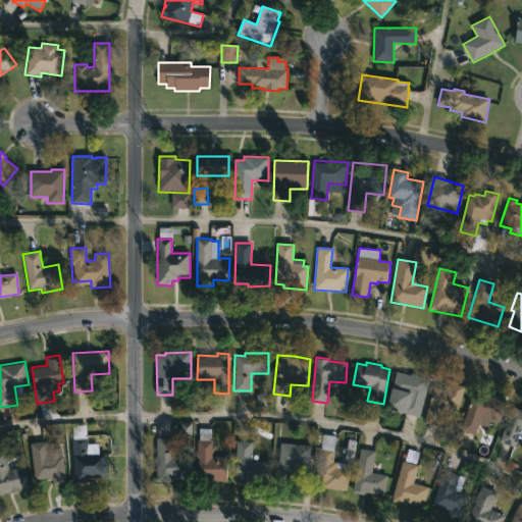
[(397,371),(411,374),(411,372),(430,375),(419,417),(387,407),(397,371)]
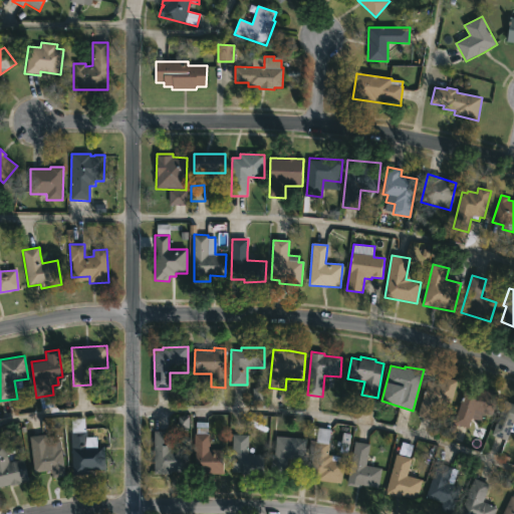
[(458,379),(450,406),(438,403),(433,420),(418,416),(429,379),(438,382),(439,379),(444,380),(445,375),(458,379)]
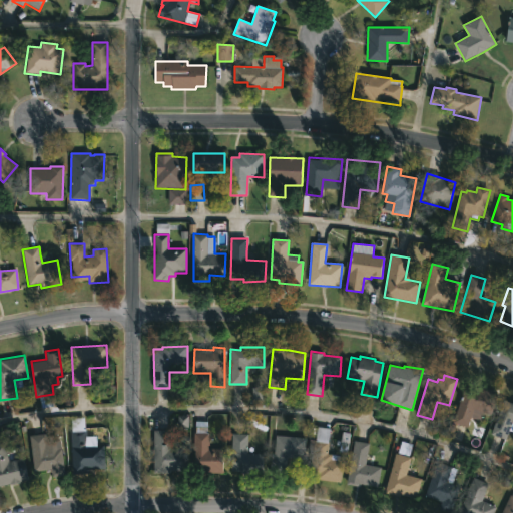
[(498,394),(491,414),(485,412),(482,421),(471,417),(468,427),(453,421),(466,383),(498,394)]
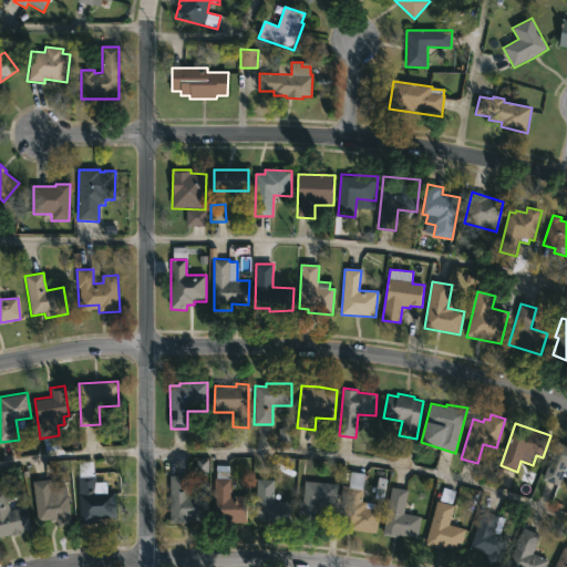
[(557,441),(566,444),(566,465),(559,485),(543,478),(557,441)]
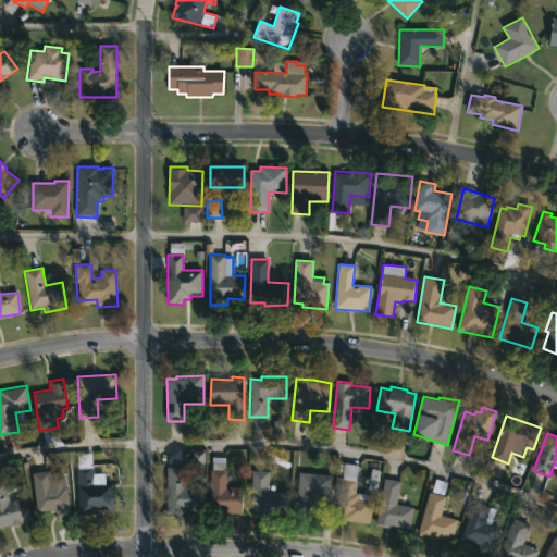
[(91,453),(91,466),(94,466),(95,473),(104,473),(104,482),(112,482),(114,509),(98,510),(98,512),(79,514),(76,467),(78,467),(77,453),(91,453)]
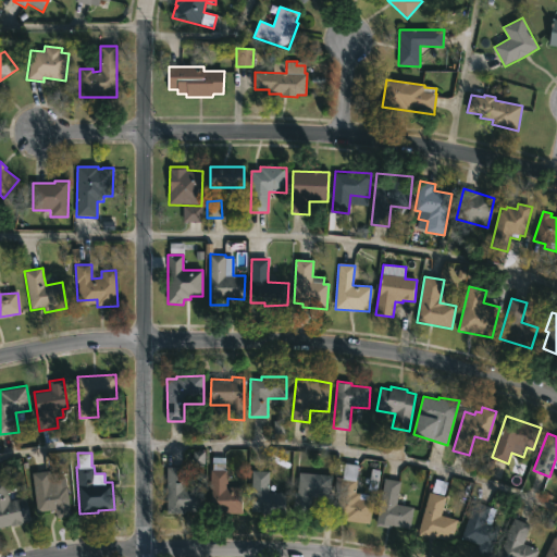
[(224,458),(224,470),(226,470),(226,486),(243,487),(243,515),(210,514),(210,470),(212,470),(212,458),(224,458)]
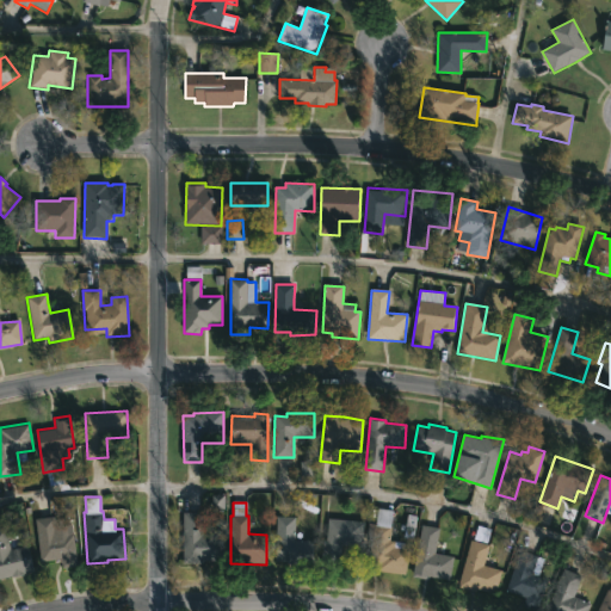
[(390,522),(390,526),(392,526),(390,539),(405,542),(403,548),(409,548),(406,574),(377,571),(378,565),(369,563),(377,507),(393,510),(390,522)]
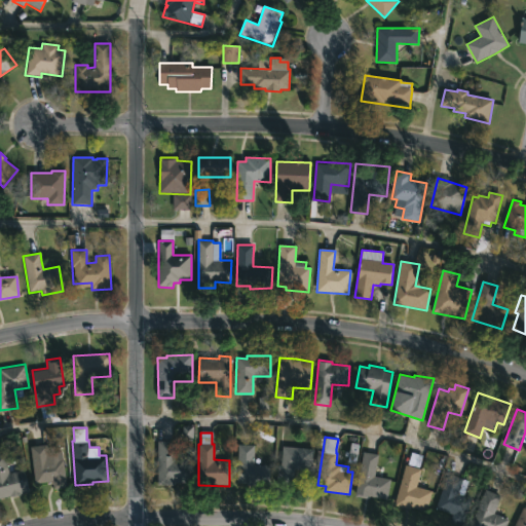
[(175,452),(175,459),(192,459),(192,483),(155,484),(155,441),(175,441),(175,452)]
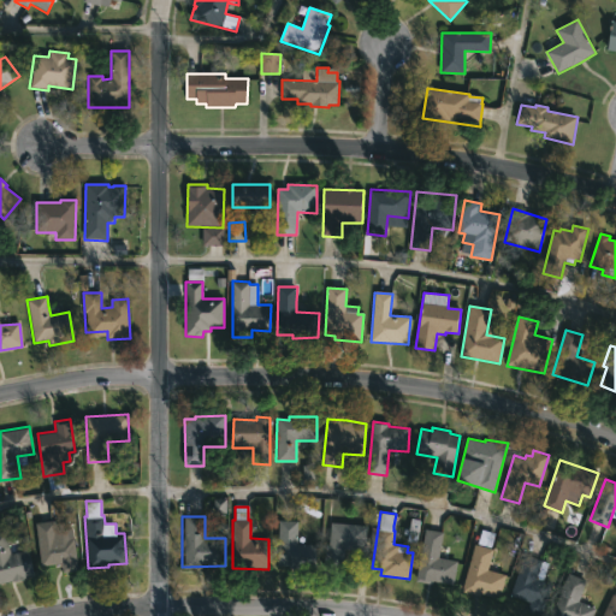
[(317,544),(317,566),(289,567),(289,564),(278,564),(279,519),(298,520),(297,544),(317,544)]
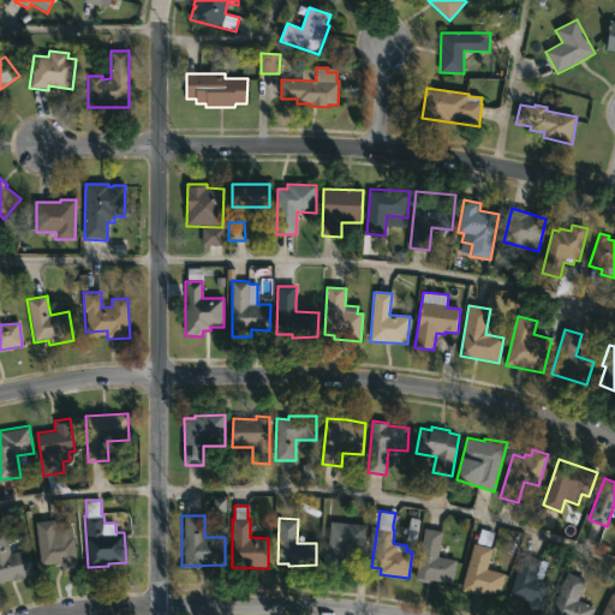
[(54,519),(55,527),(66,525),(69,537),(73,536),(77,567),(63,568),(61,562),(41,565),(36,521),(54,519)]
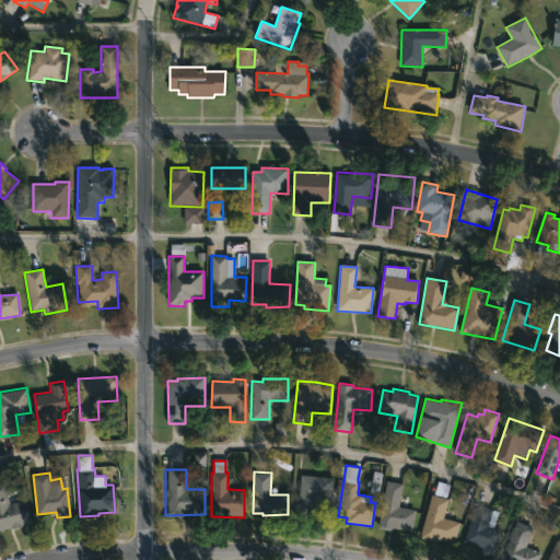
[(333,499),(331,501),(315,500),(314,517),(294,515),(295,501),(300,501),(302,474),(334,477),(333,499)]
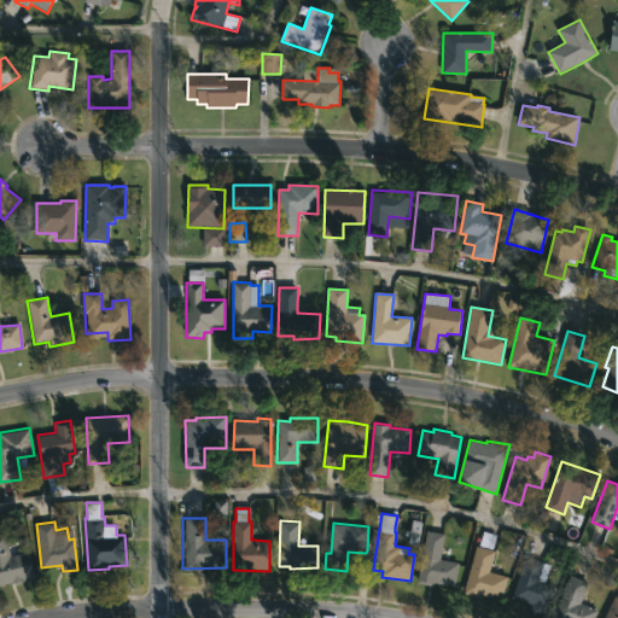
[(459,563),(455,586),(435,582),(433,586),(417,582),(426,530),(444,534),(439,558),(459,563)]
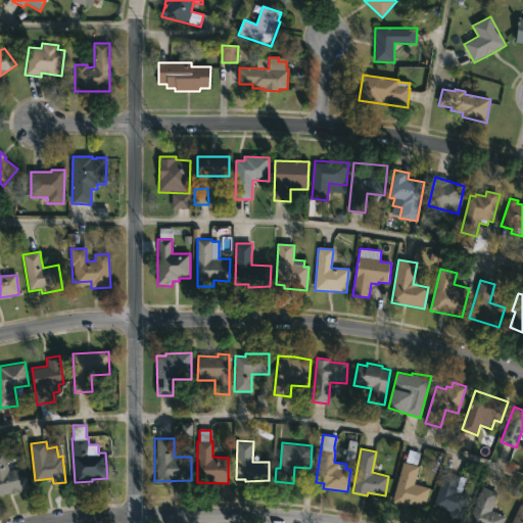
[(7,462),(9,469),(24,466),(29,487),(0,494),(0,449),(4,449),(7,462)]
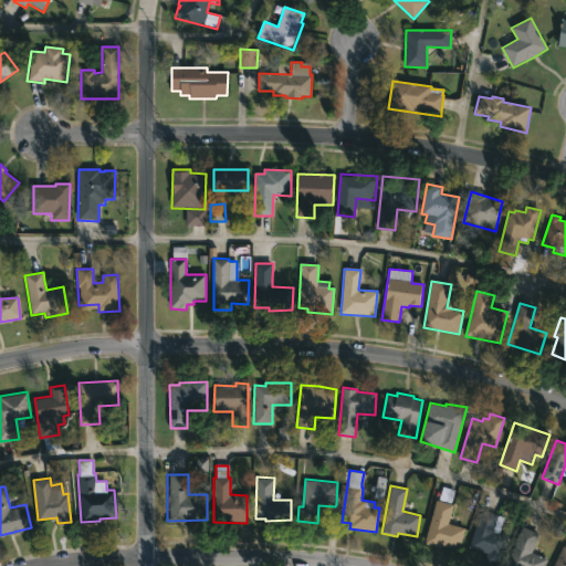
[(454,490),(451,503),(453,503),(448,523),(465,527),(459,551),(425,542),(437,499),(439,500),(442,486),(454,490)]
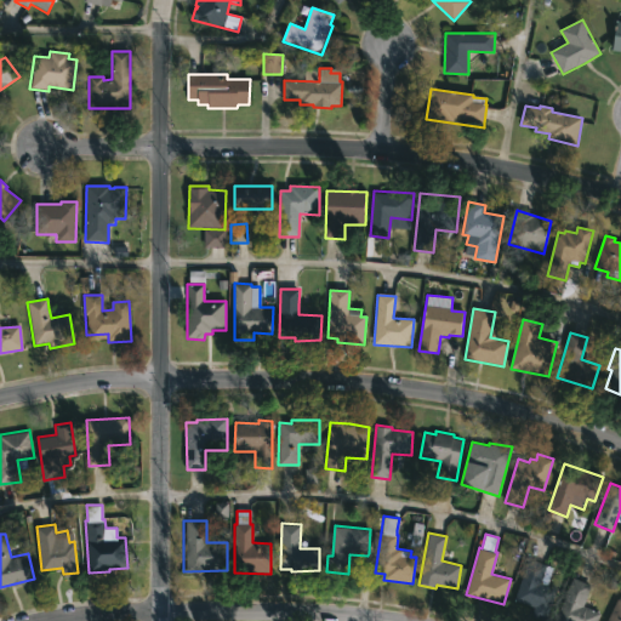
[(556,587),(543,620),(533,616),(536,607),(514,599),(529,558),(553,567),(547,585),(556,587)]
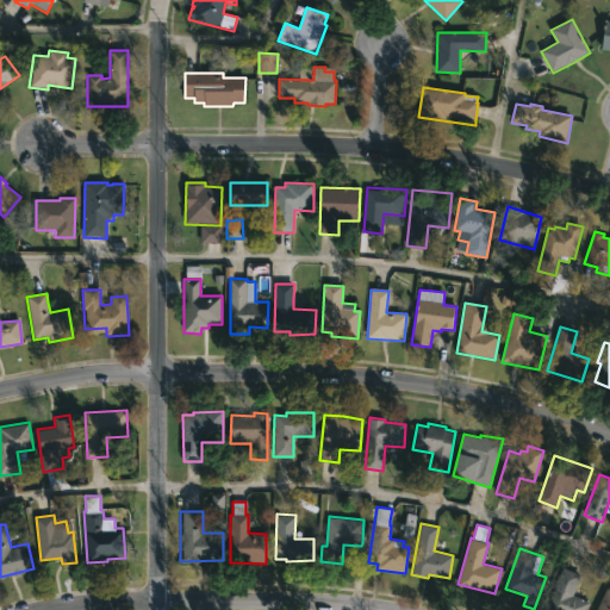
[(590,603),(586,609),(545,609),(564,567),(582,574),(572,595),(590,603)]
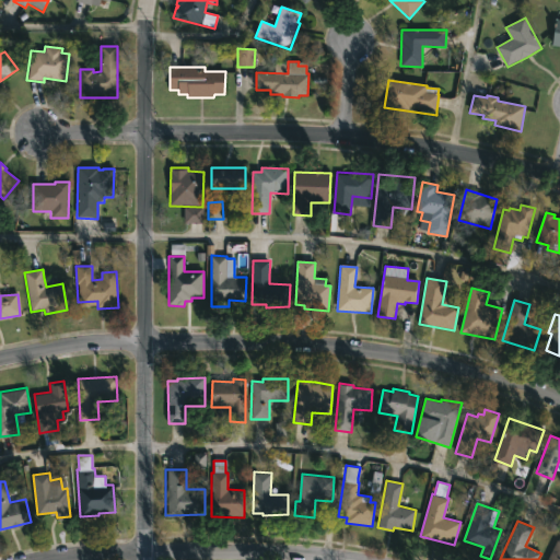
[(559,559),(547,559),(557,539),(559,540),(559,537),(559,559)]
